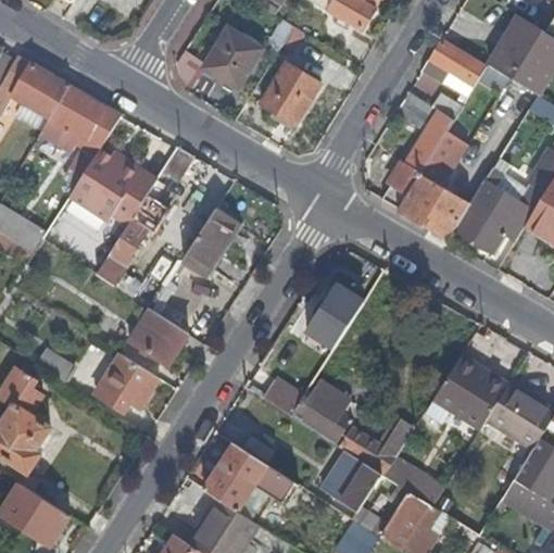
[(374,7),(364,0),(315,0),(361,27),(374,7)]
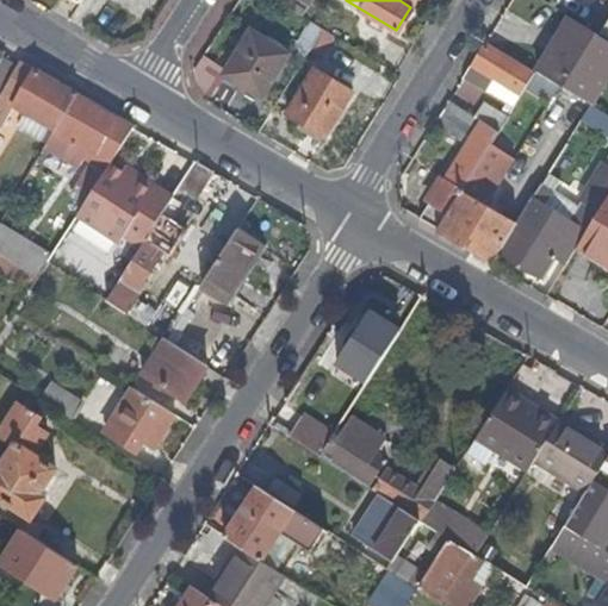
[(556,54),(576,20),(568,14),(546,48),(556,54)]
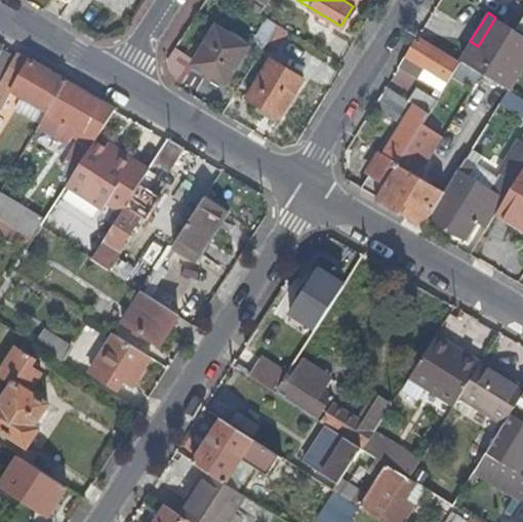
[(275,38),(282,28),(263,16),(256,28),(275,38)]
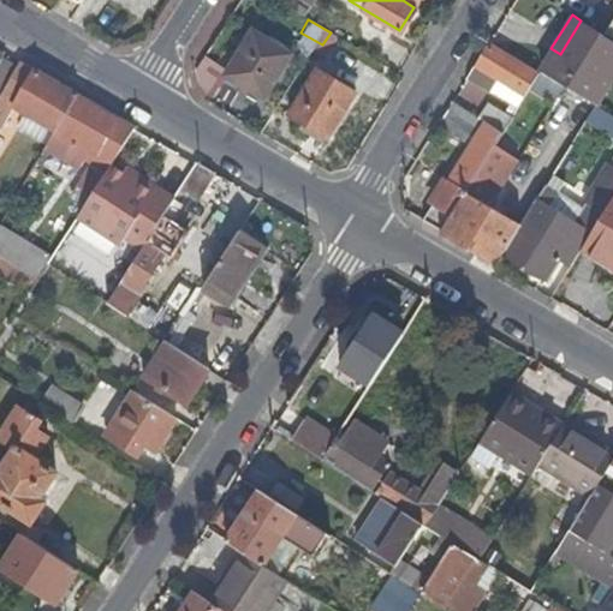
[(595,103),(612,75),(612,40),(603,35),(581,21),(560,54),(551,48),(539,69),(540,69),(594,103),(595,103)]
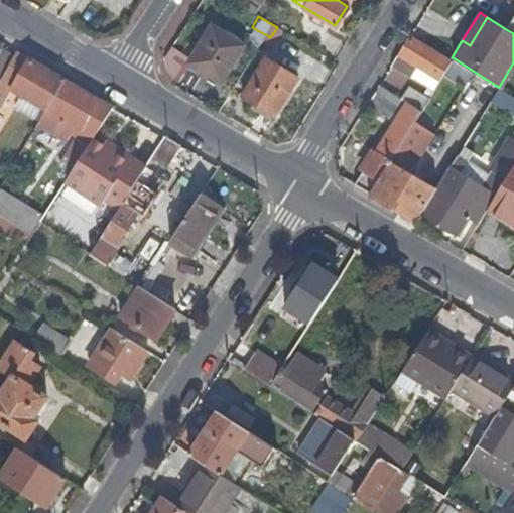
[(211,23),(186,60),(220,81),(244,43),(211,23)]
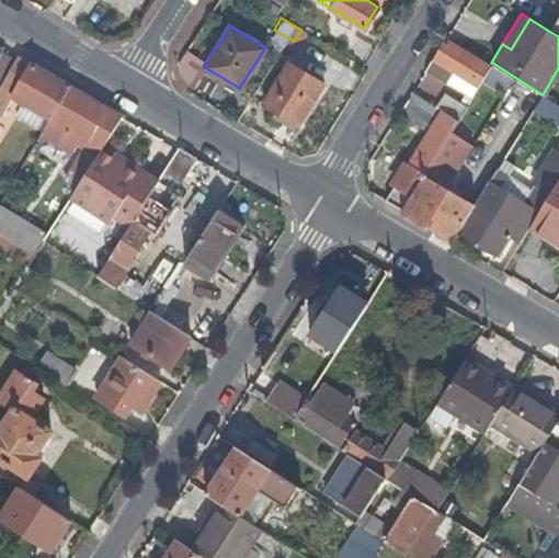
[(426,68),(446,80),(452,70),(478,87),(491,65),(447,38),(434,60),(432,58),(426,68)]
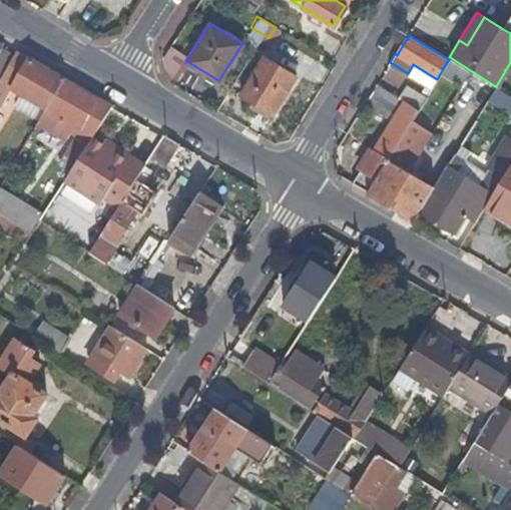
[(44,109),(62,78),(14,51),(0,75),(0,100),(2,102),(10,88),(19,94),(44,109)]
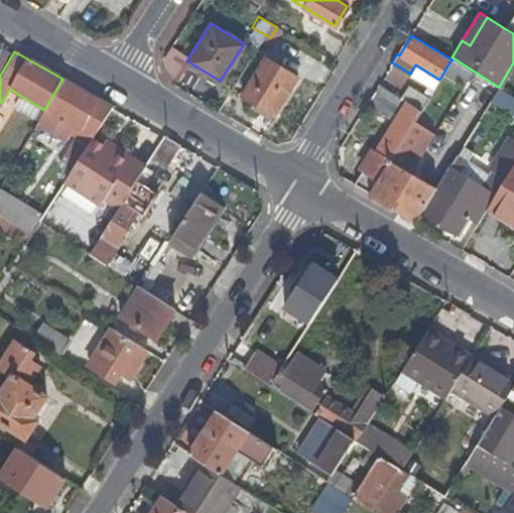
[(264,56),(240,95),(272,114),(296,76),(264,56)]
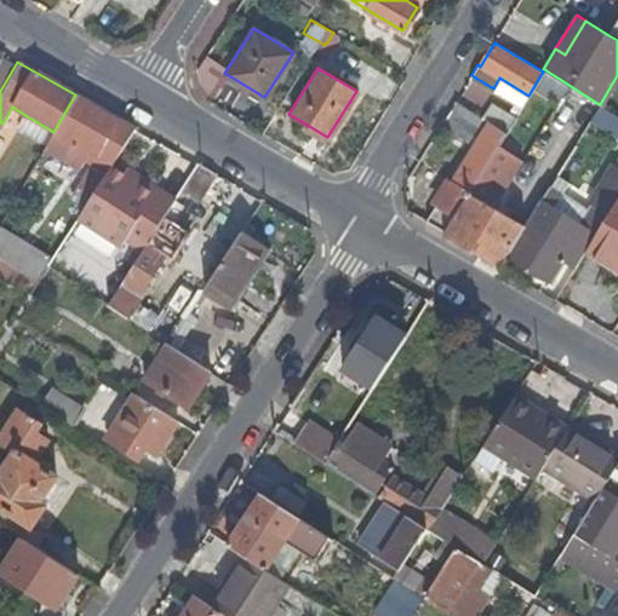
[(493,88),(521,107),(528,96),(499,78),(493,88)]
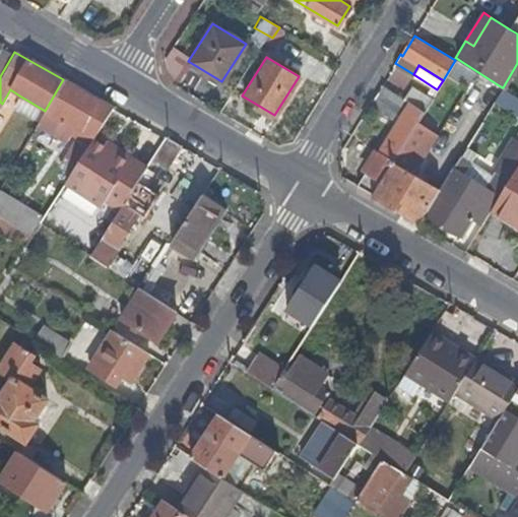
[(112,107),(63,79),(45,111),(40,119),(69,135),(73,127),(80,130),(71,147),(66,143),(63,149),(67,151),(58,167),(69,174),(92,137),(112,107)]
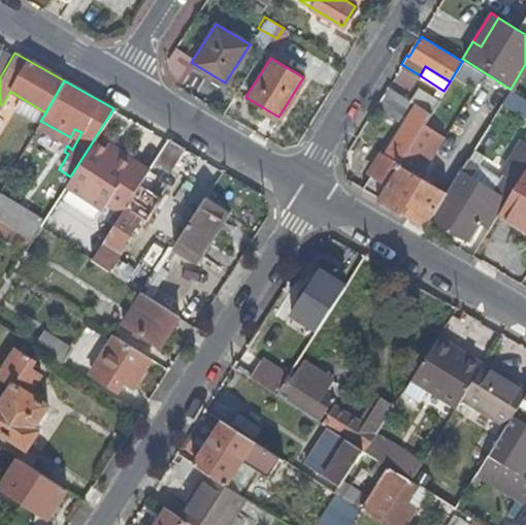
[(373,105),(393,118),(405,98),(386,86),(373,105)]
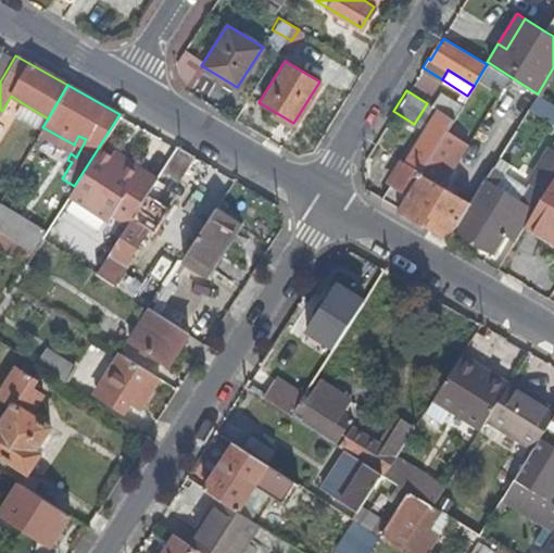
[(381,197),(398,208),(444,132),(461,105),(438,91),(430,104),(437,109),(381,197)]
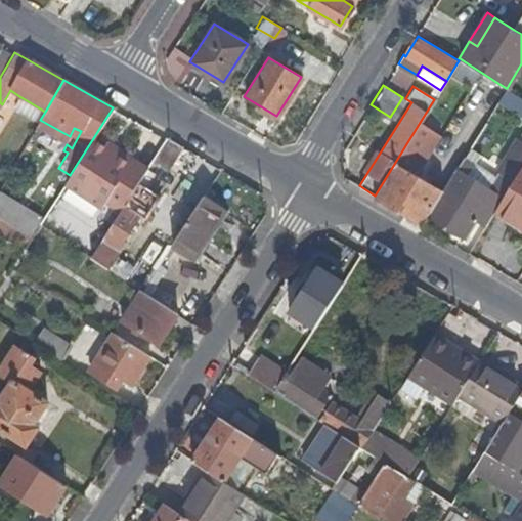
[(498,99),(521,114),(521,97),(507,88),(506,88),(498,99)]
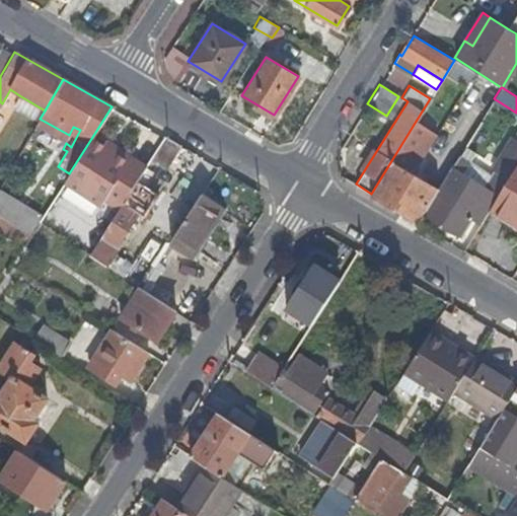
[(40,119),(45,111),(19,95),(13,105),(39,120),(40,119)]
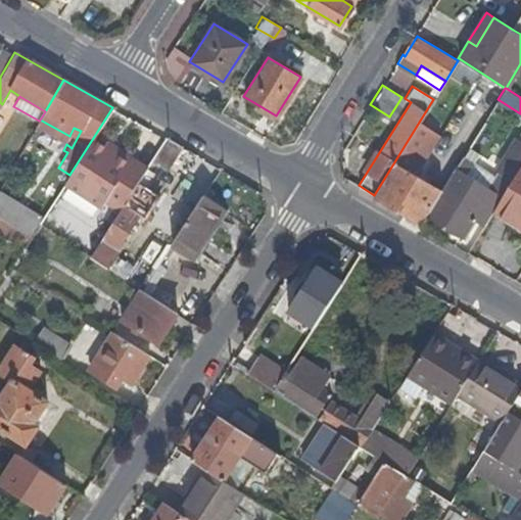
[(437,136),(418,124),(374,195),(373,196),(420,224),(426,215),(441,190),(415,173),(437,136)]
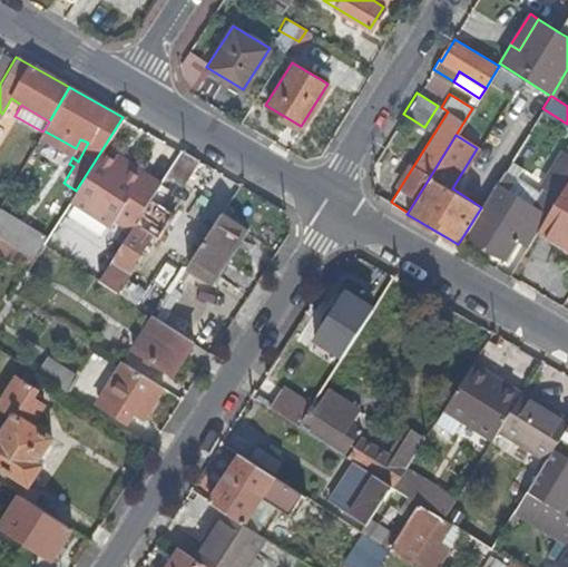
[(179,185),(196,158),(180,149),(164,176),(179,185)]
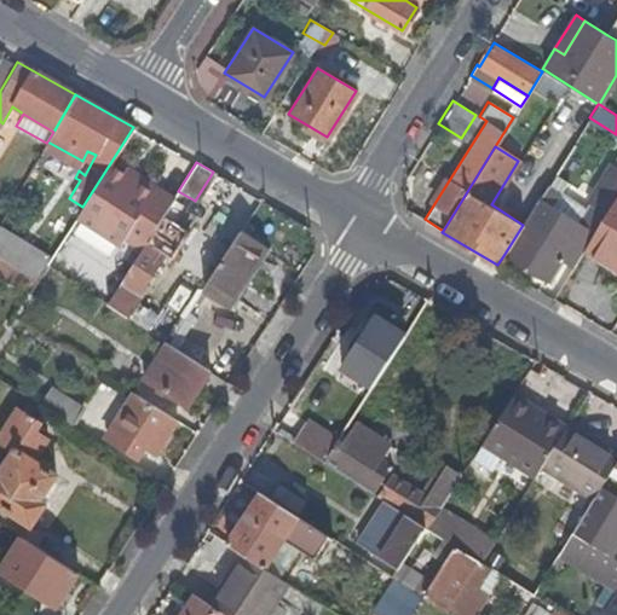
[(149,237),(173,198),(155,186),(151,191),(124,172),(110,163),(82,207),(76,215),(119,245),(124,238),(140,249),(145,242),(149,237)]
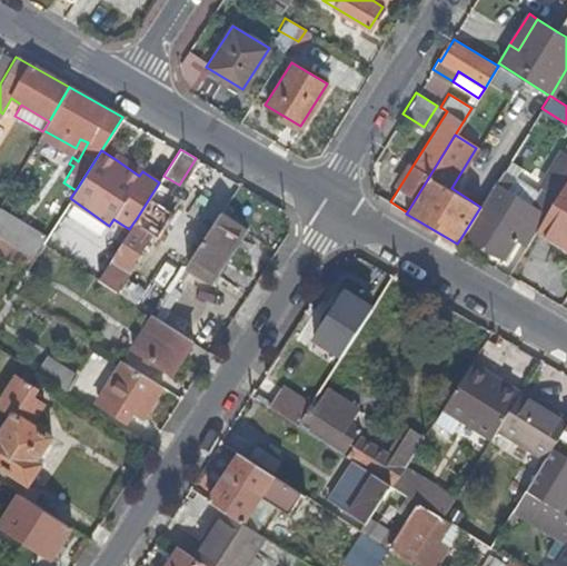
[(514,179),(503,171),(480,207),(464,234),(504,258),(515,239),(527,247),(538,228),(566,179),(566,152),(564,151),(529,206),(506,191),(514,179)]
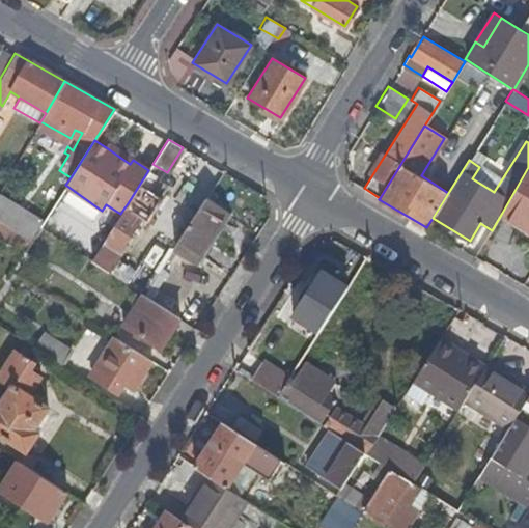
[(130,164),(133,160),(109,143),(106,147),(130,164)]
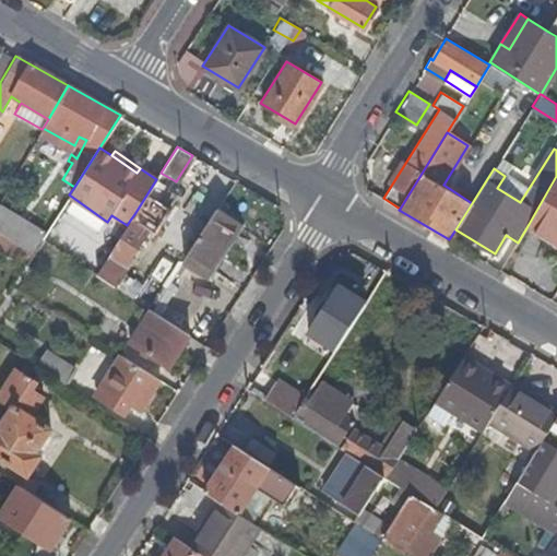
[(556,176),(529,224),(556,240),(556,176)]
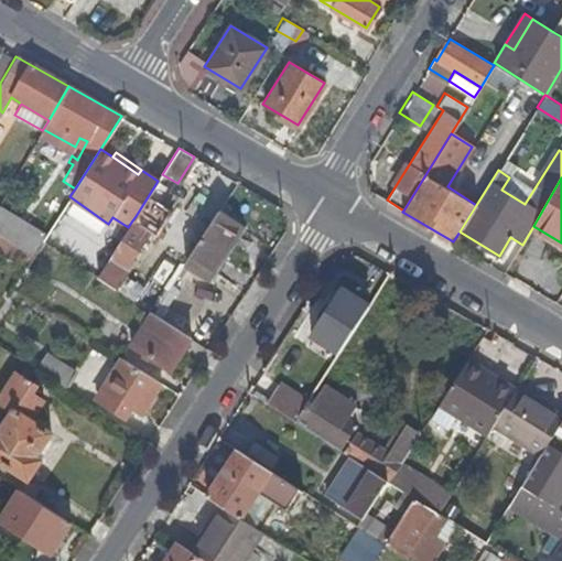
[(228,207),(222,204),(188,256),(209,270),(239,224),(224,214),(228,207)]
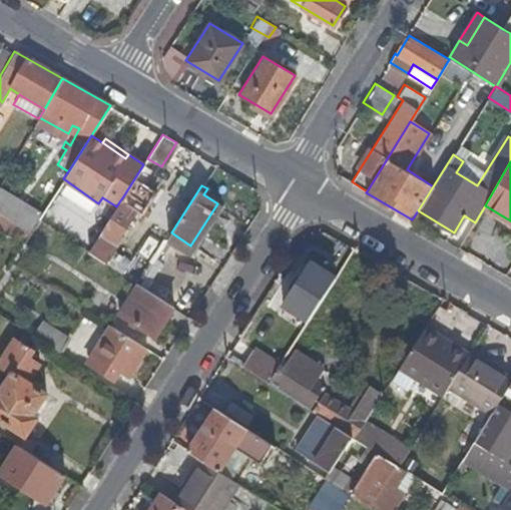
[(40,215),(0,189),(0,213),(29,231),(37,219),(40,215)]
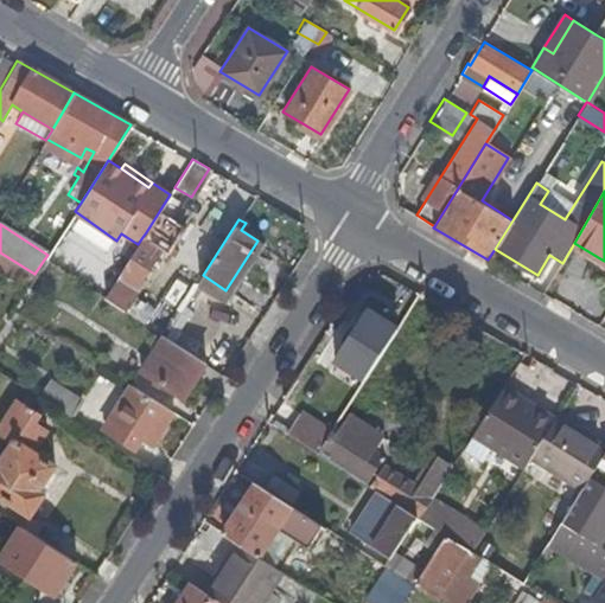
[(146,232),(142,237),(151,242),(153,237),(146,232)]
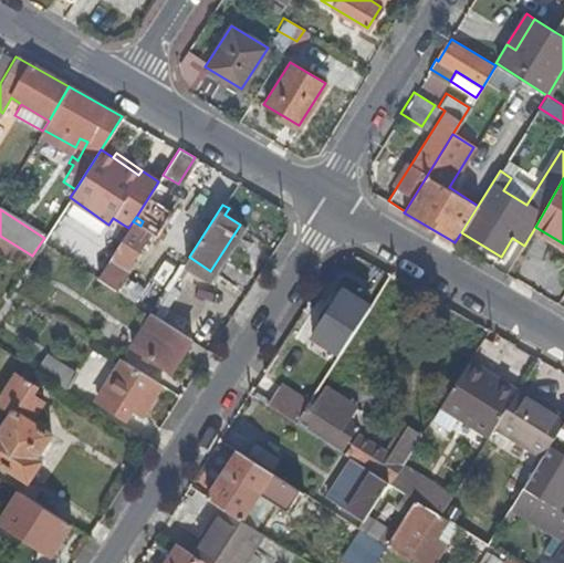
[(141,226),(133,221),(128,228),(96,279),(114,290),(123,275),(126,270),(124,268),(148,231),(141,226)]
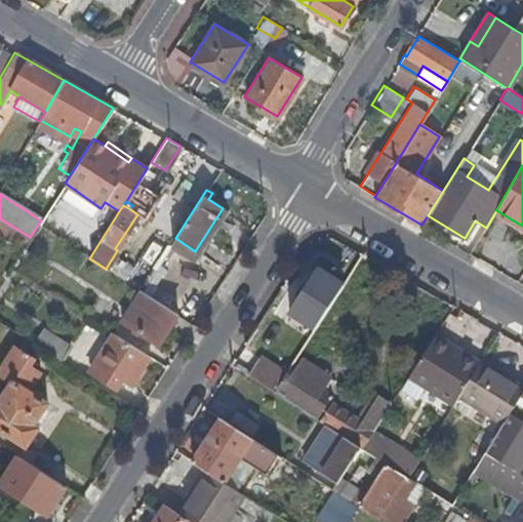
[(68,228),(45,212),(41,221),(38,225),(53,235),(61,239),(68,228)]
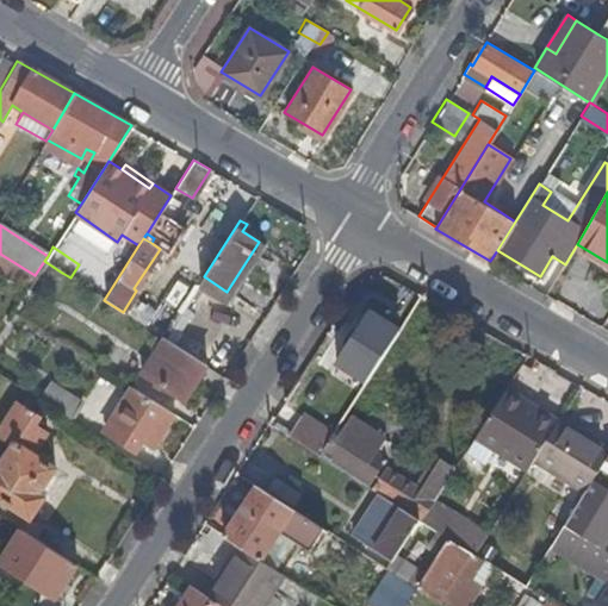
[(0,272),(26,287),(35,275),(0,254),(0,272)]
